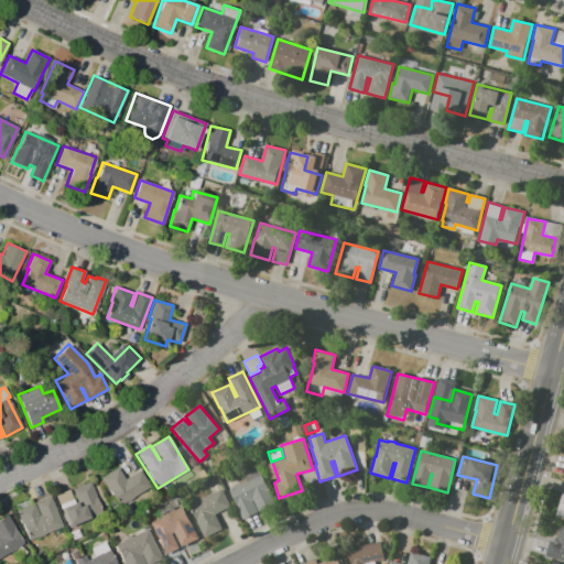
[(257,466),(275,503),(259,511),(253,500),(252,500),(258,511),(243,519),(229,490),(247,481),(243,474),(257,466)]
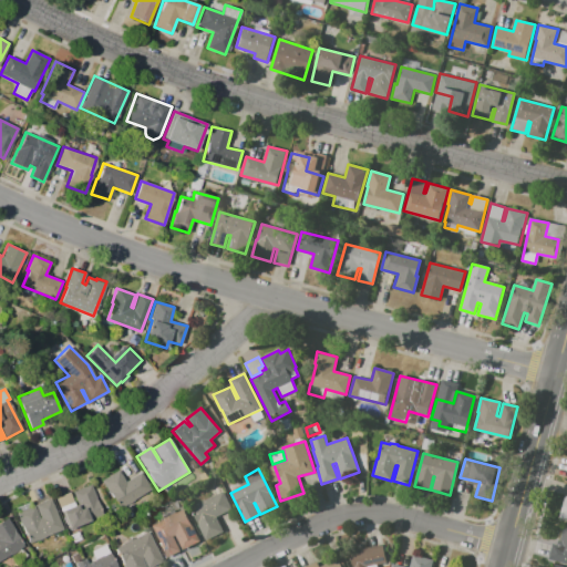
[(102,481),(119,471),(125,482),(141,472),(152,491),(120,509),(102,481)]
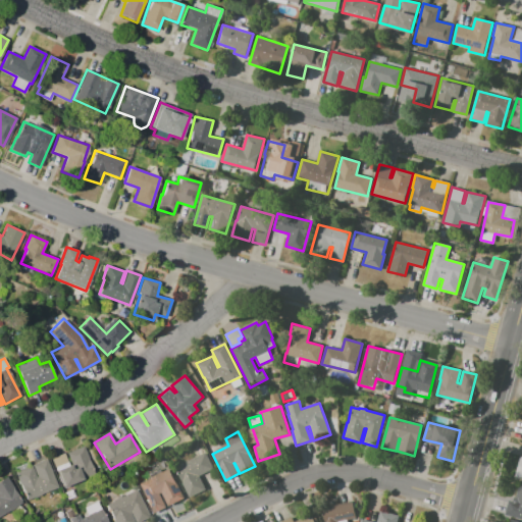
[(51,459),(84,446),(96,475),(63,488),(51,459)]
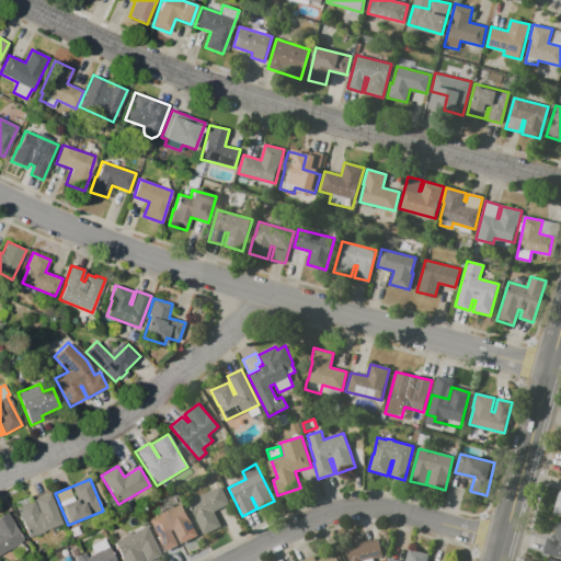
[(204,534),(196,518),(187,502),(220,485),(230,504),(214,512),(220,525),(204,534)]
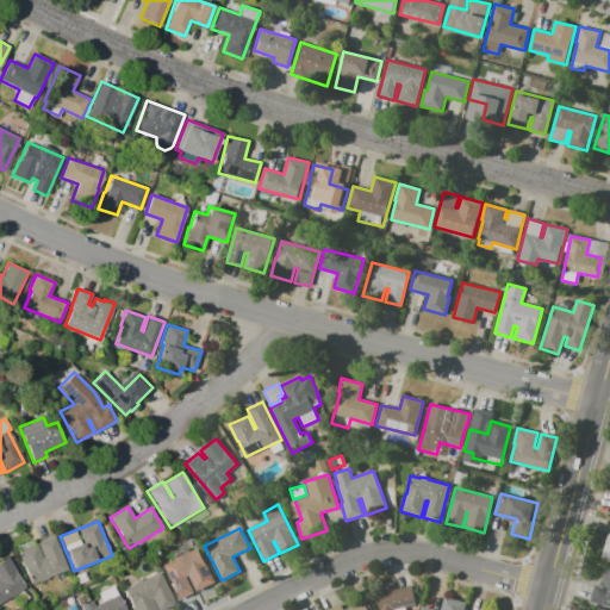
[(54,536),(68,571),(32,586),(18,552),(19,551),(17,546),(32,540),(35,545),(37,543),(42,556),(43,556),(38,543),(54,536)]
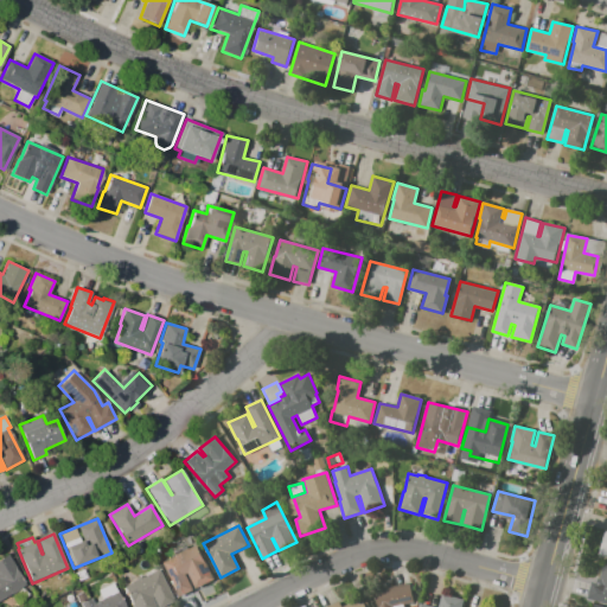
[(160,563),(196,545),(205,563),(205,562),(213,579),(195,588),(187,573),(185,574),(193,589),(177,596),(160,563)]
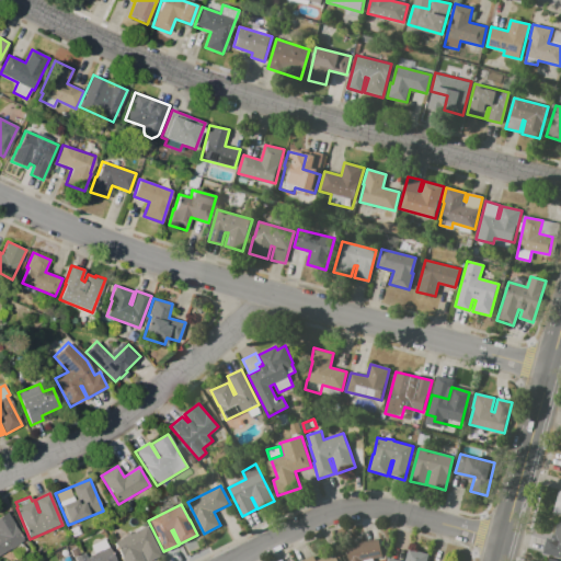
[(0,554),(0,516),(9,512),(25,540),(0,554)]
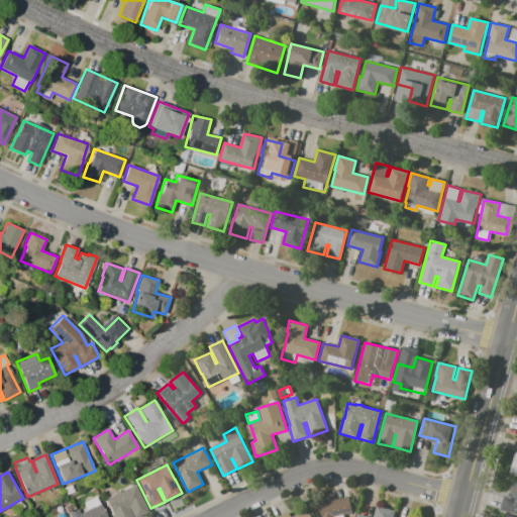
[(514,479),(516,479),(516,514),(499,510),(503,495),(508,497),(509,491),(510,492),(514,479)]
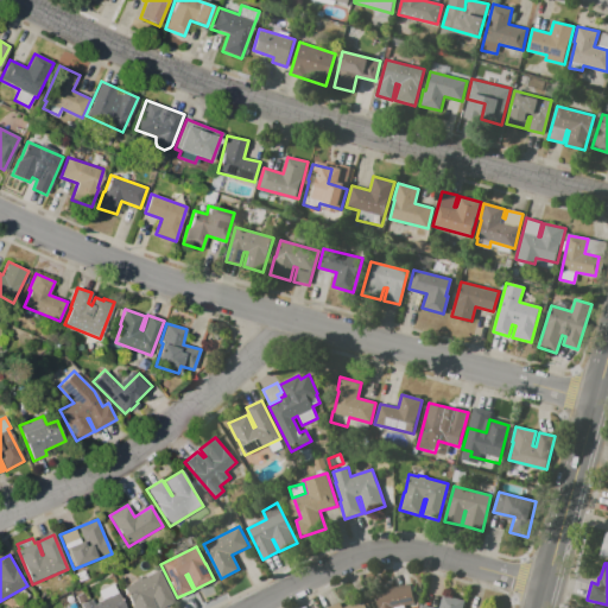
[(175,601),(160,607),(157,607),(152,597),(151,597),(156,607),(133,607),(132,605),(130,606),(125,595),(128,593),(125,587),(159,570),(175,601)]
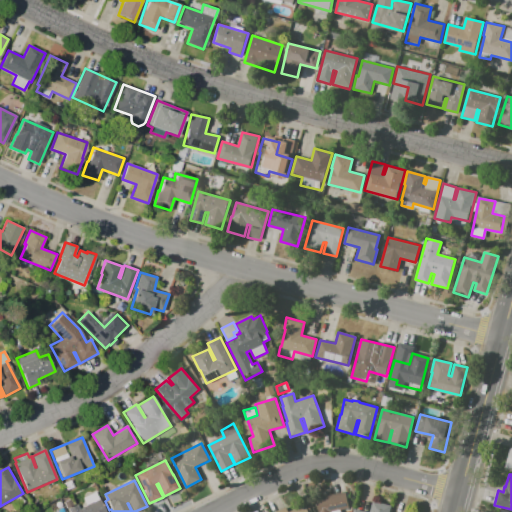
[(69,511),(68,509),(77,504),(79,508),(86,505),(83,498),(95,491),(105,511),(69,511)]
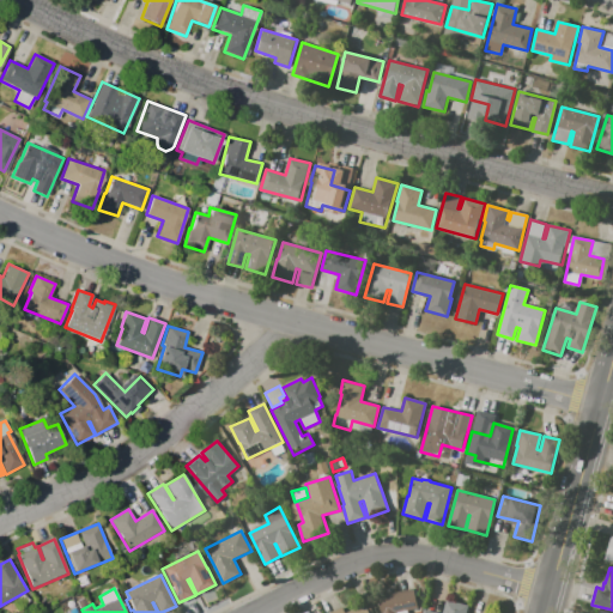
[(381,612),(378,595),(414,589),(418,608),(396,612),(381,612)]
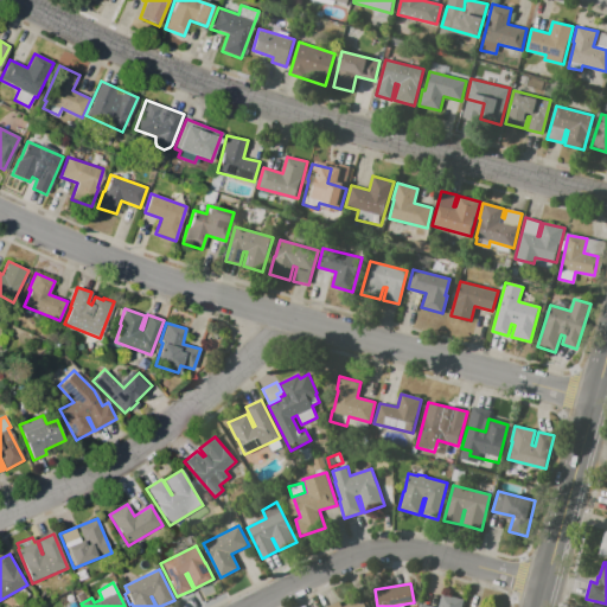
[(417,606),(420,602),(438,606),(441,593),(464,600),(461,606),(417,606)]
